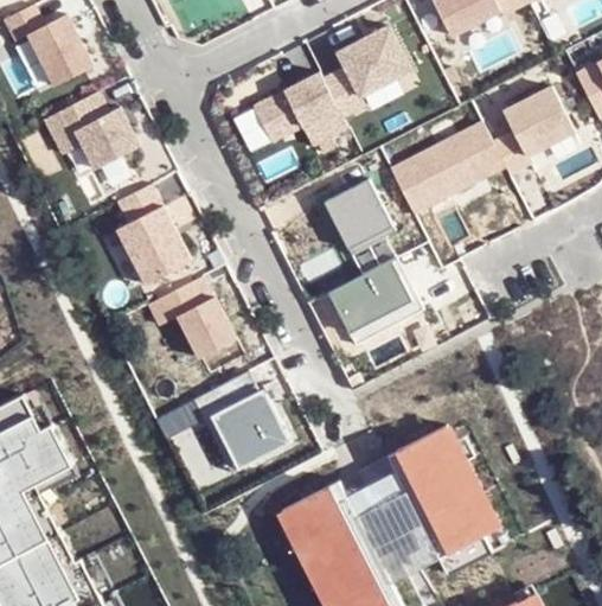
[(501,16),(526,2),(525,0),(431,0),(430,1),(449,37),(499,11),(501,16)]
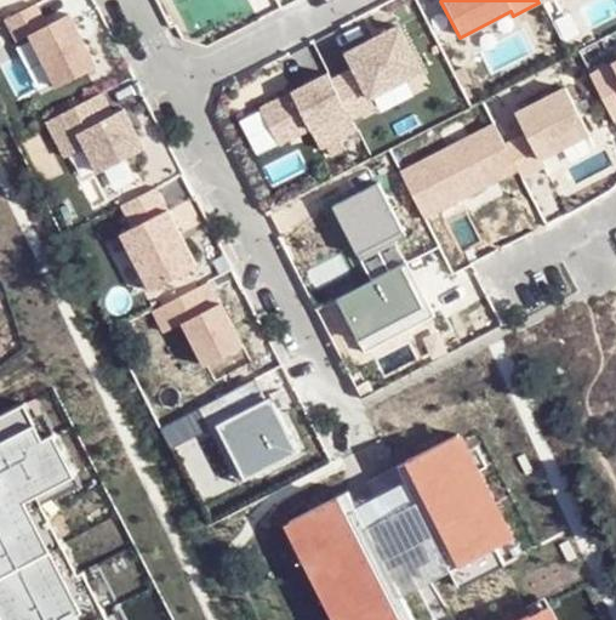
[(32,5),(3,21),(15,43),(27,35),(55,87),(93,68),(67,15),(44,27),(32,5)]
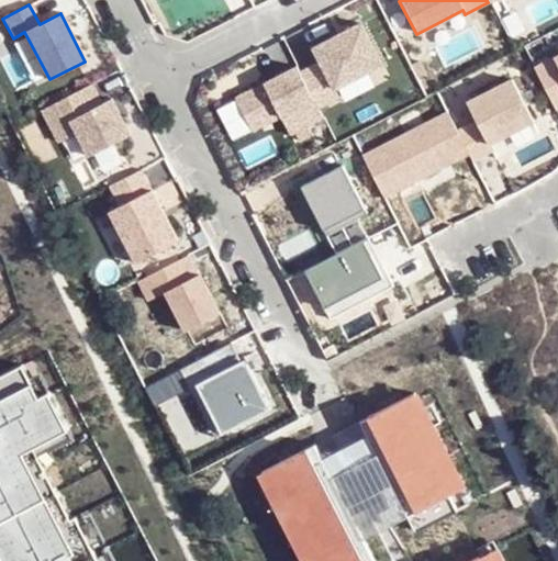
[(298,74),(315,109),(336,98),(332,89),(380,65),(359,24),(311,48),(319,63),(298,74)]
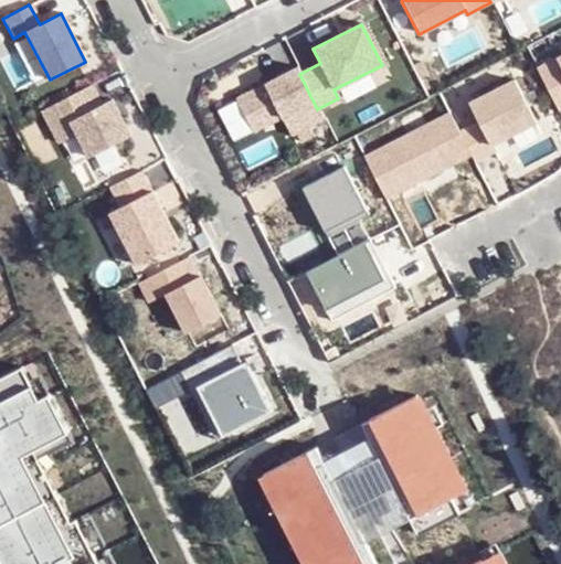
[(560,55),(531,71),(551,110),(560,105),(560,55)]
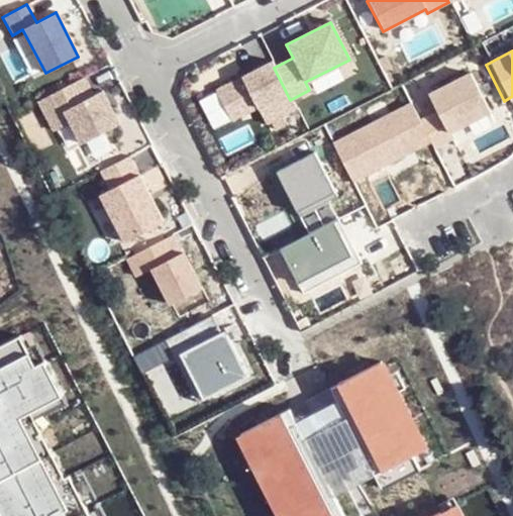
[(274,68),(271,62),(214,91),(230,121),(255,108),(265,124),(295,109),(290,100),(274,68)]
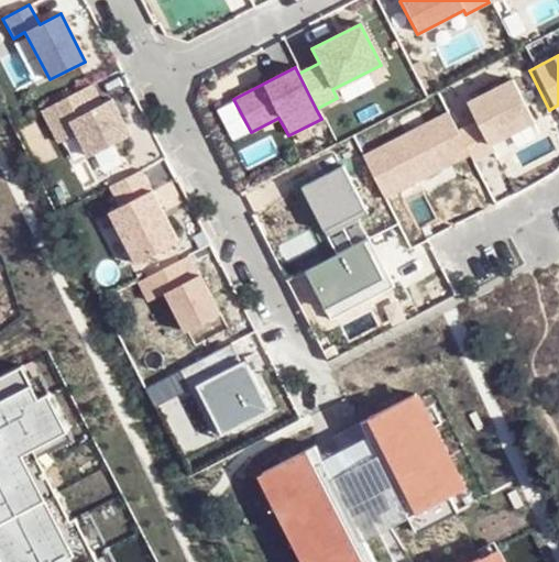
[(506,76),(462,99),(471,119),(483,143),(529,122),(506,76)]
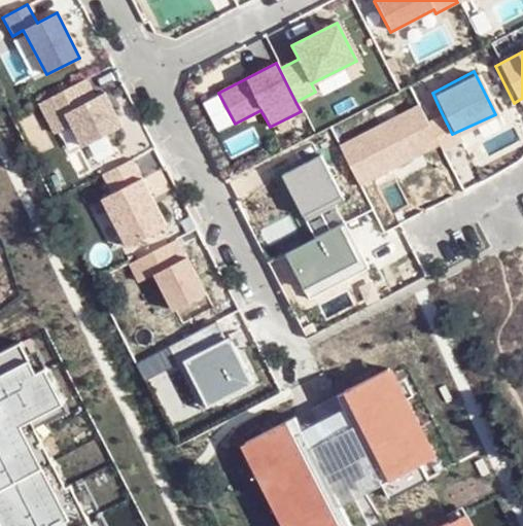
[(83,80),(37,104),(53,134),(70,125),(81,147),(119,127),(102,94),(93,99),(83,80)]
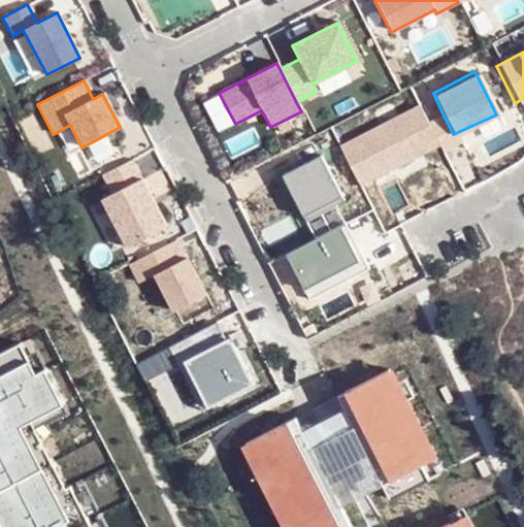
[(425,121),(418,107),(338,149),(358,186),(437,144),(425,121)]
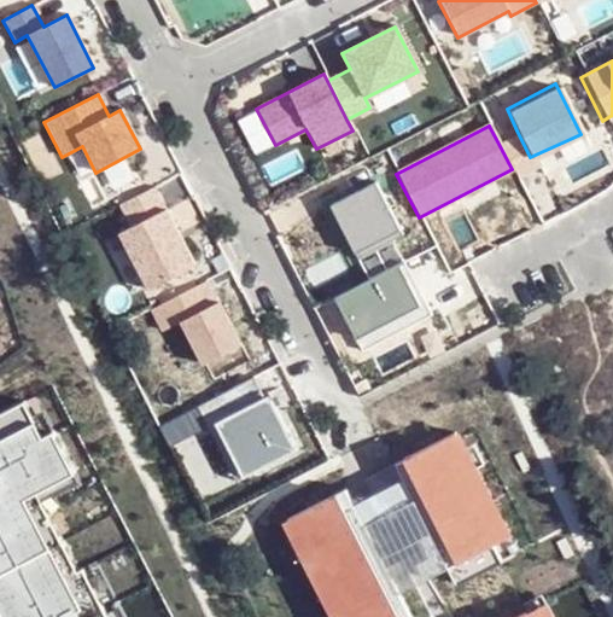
[(517,131),(497,141),(512,169),(514,176),(535,167),(530,157),(517,131)]
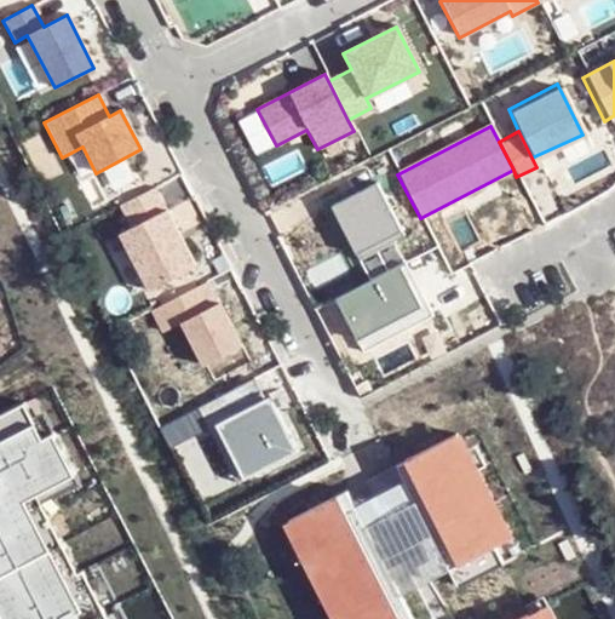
[(373,181),(333,202),(354,244),(397,221),(373,181)]
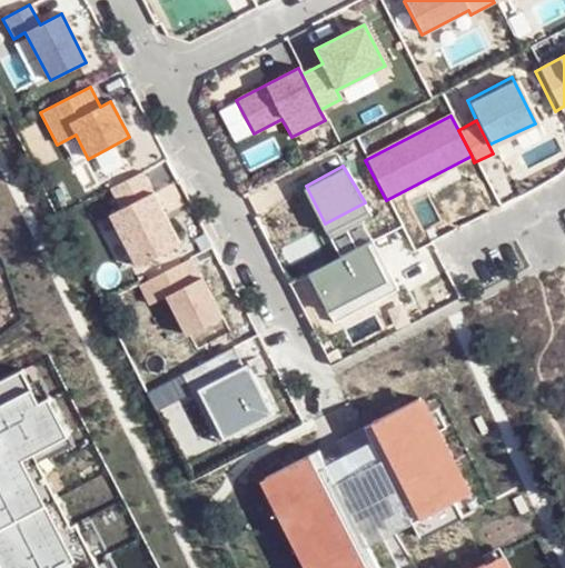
[(178,245),(140,172),(108,189),(119,210),(108,216),(135,267),(178,245)]
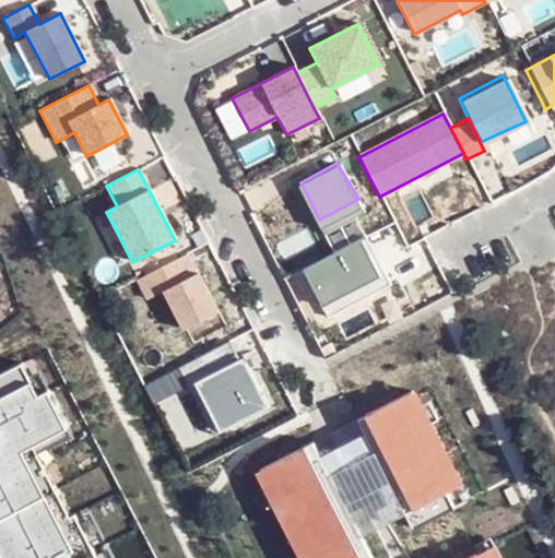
[(370,262),(358,239),(300,270),(326,318),(389,285),(376,260),(370,262)]
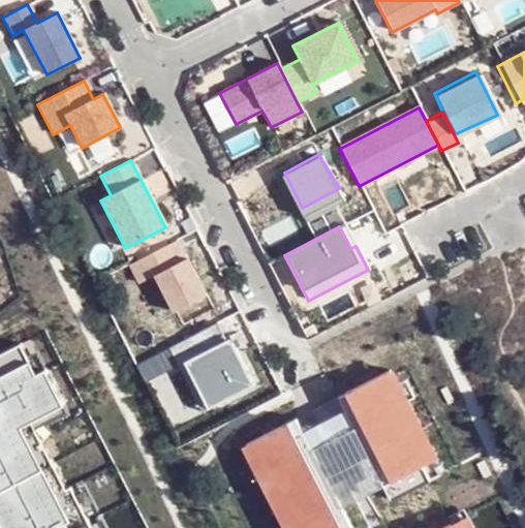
[(174,241),(128,265),(136,283),(153,275),(172,312),(204,296),(185,258),(183,259),(174,241)]
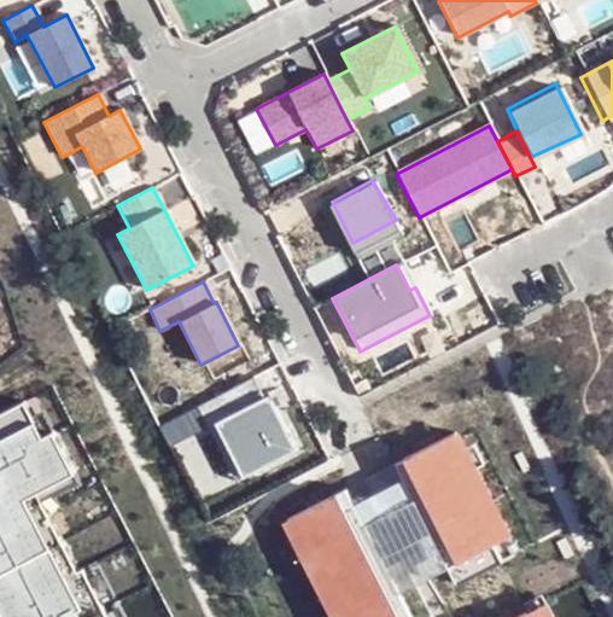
[(251,378),(194,407),(205,428),(219,421),(246,475),(295,449),(268,399),(263,401),(251,378)]
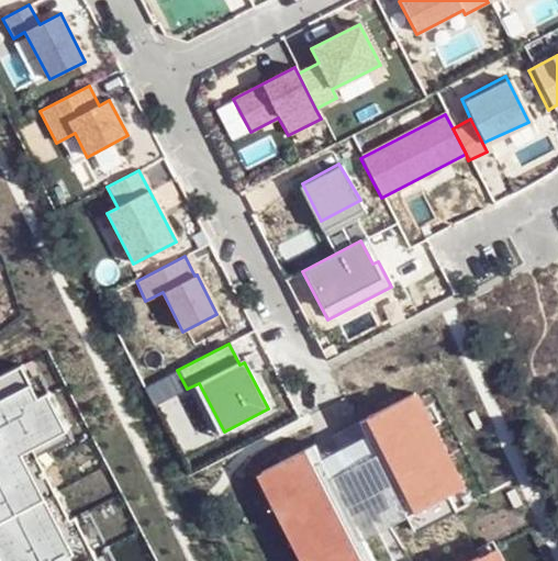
[(25,358),(0,371),(0,560),(95,560),(70,512),(65,515),(25,442),(63,423),(25,358)]
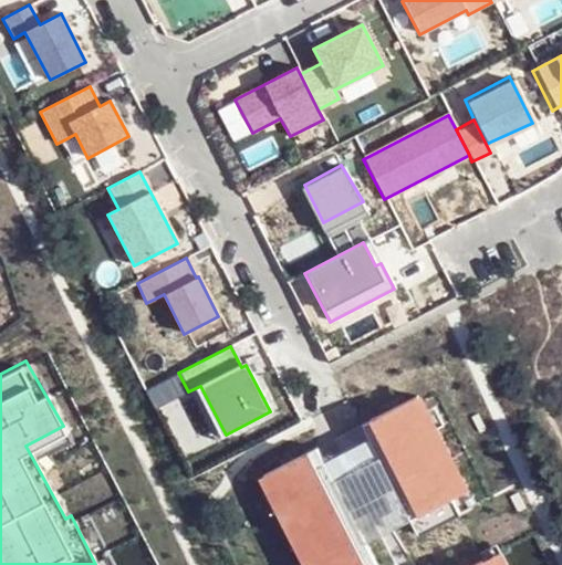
[(415,398),(375,418),(426,520),(471,497),(415,398)]
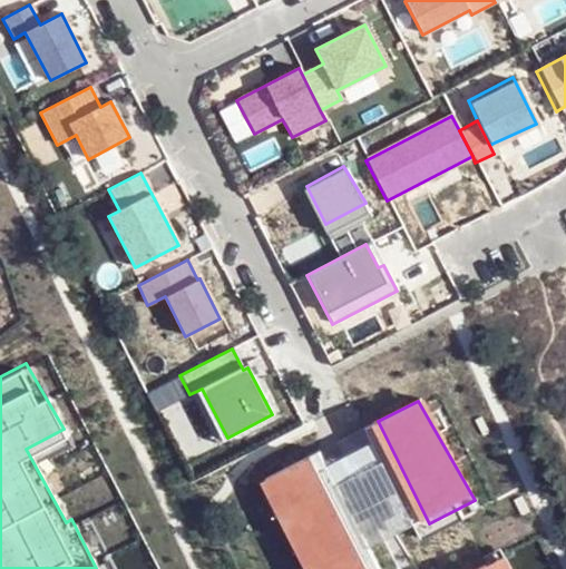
[(376,568),(309,452),(261,477),(311,568),(376,568)]
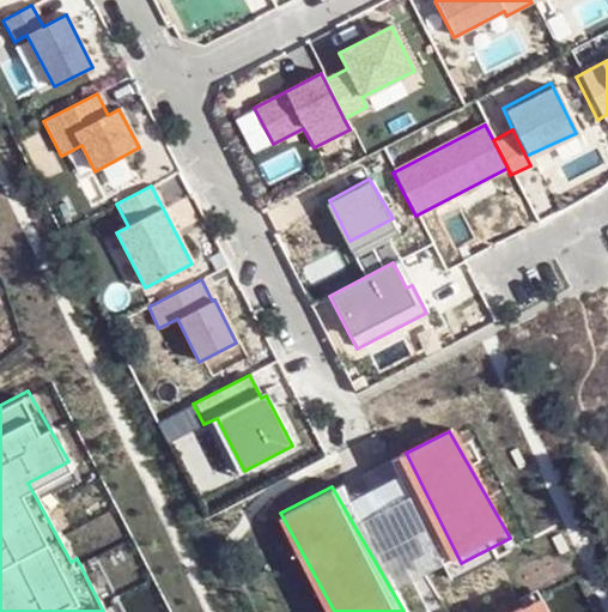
[(530,611),(523,599),(502,611),(530,611)]
